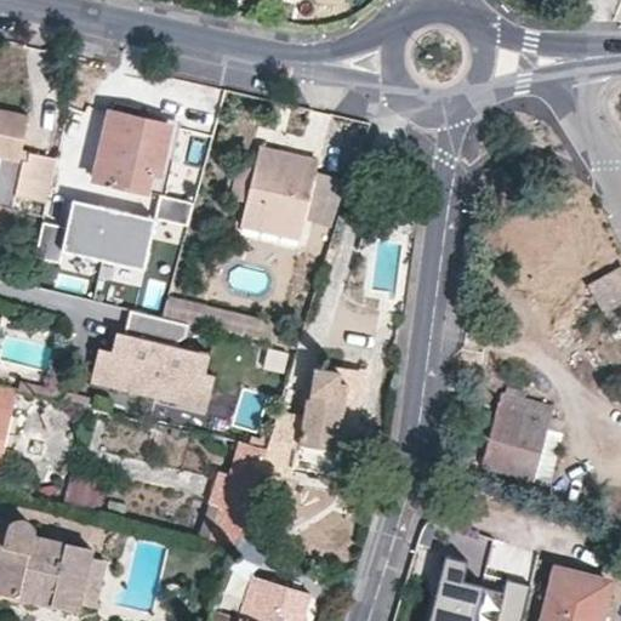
[(21,151),(29,115),(0,108),(0,233),(13,237),(20,208),(12,206),(16,194),(23,160),(20,159),(21,151)]
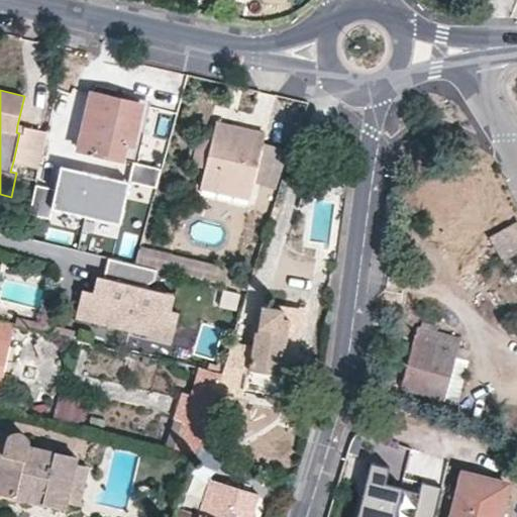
[(141,103),(91,91),(78,147),(105,153),(133,160),(136,161),(139,147),(131,146),(141,103)]
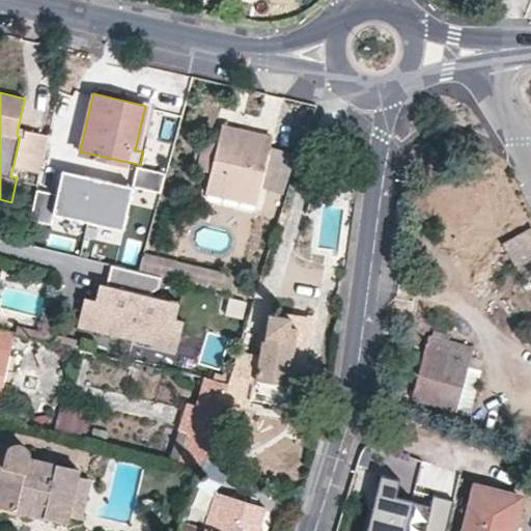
[(221,123),(220,131),(245,137),(246,130),(221,123)]
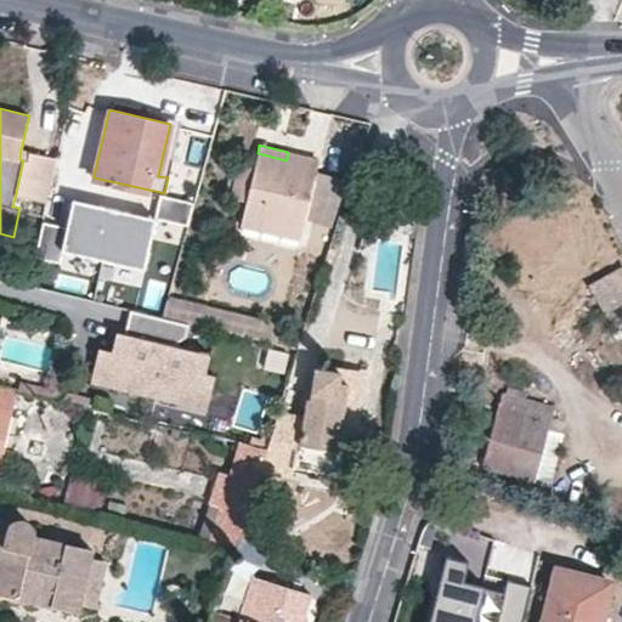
[(46,202),(56,158),(26,151),(23,160),(16,194),(46,202)]
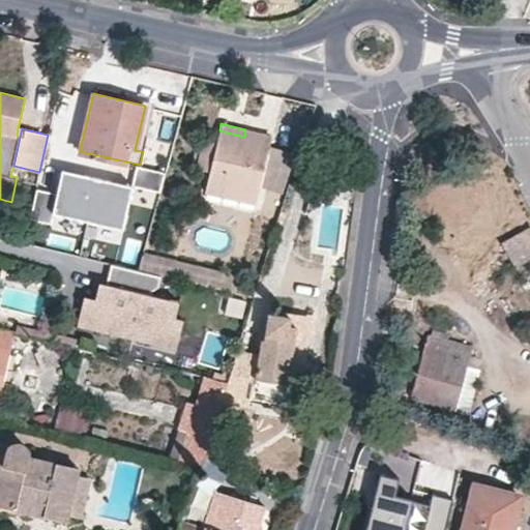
[(244,137),(219,130),(217,138),(208,178),(205,190),(256,203),(260,183),(268,148),(271,136),(245,129),(244,137)]
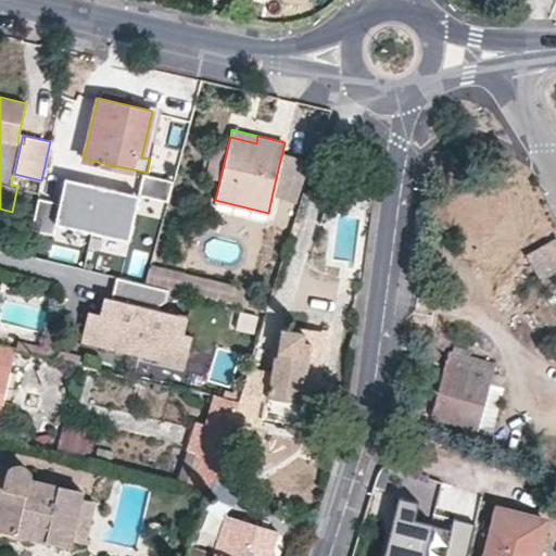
[(215,141),(205,184),(218,187),(228,144),(215,141)]
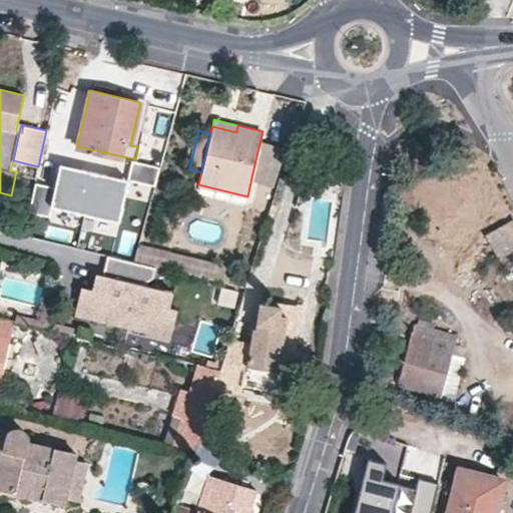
[(276,183),(285,149),(260,143),(251,177),(276,183)]
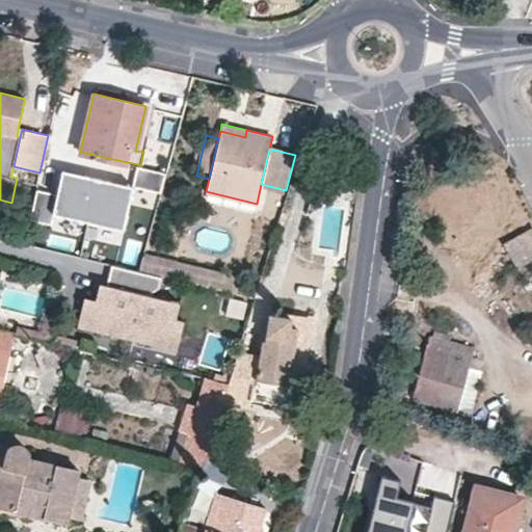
[(164,170),(140,165),(137,164),(132,185),(133,185),(160,191),(164,170)]
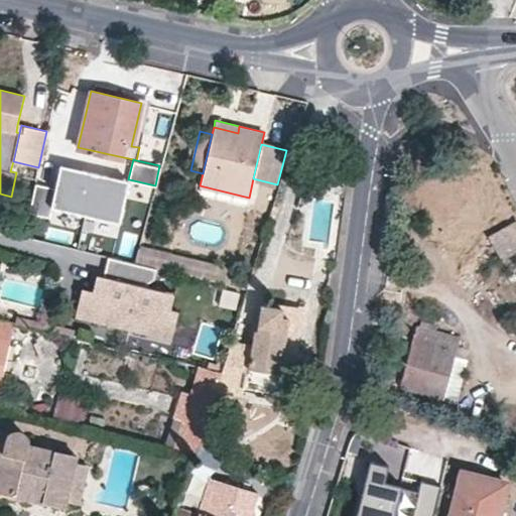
[(108,174),(61,163),(55,186),(35,181),(28,212),(50,217),(52,207),(120,222),(128,186),(106,181),(108,174)]
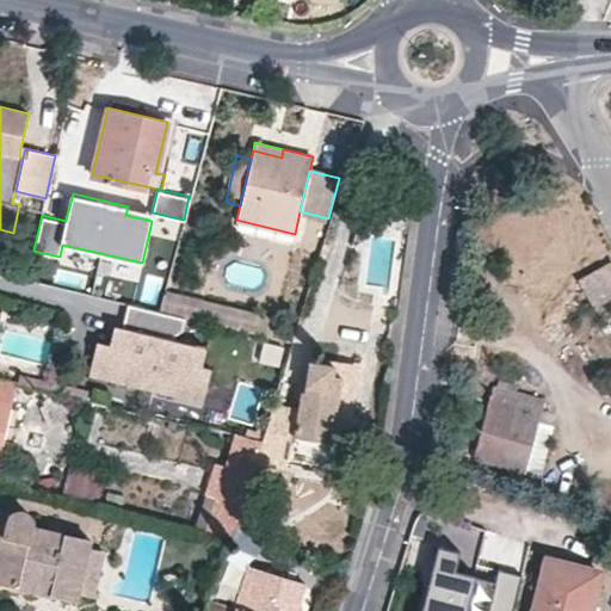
[(152,213),(128,207),(125,215),(152,221),(153,213),(152,213)]
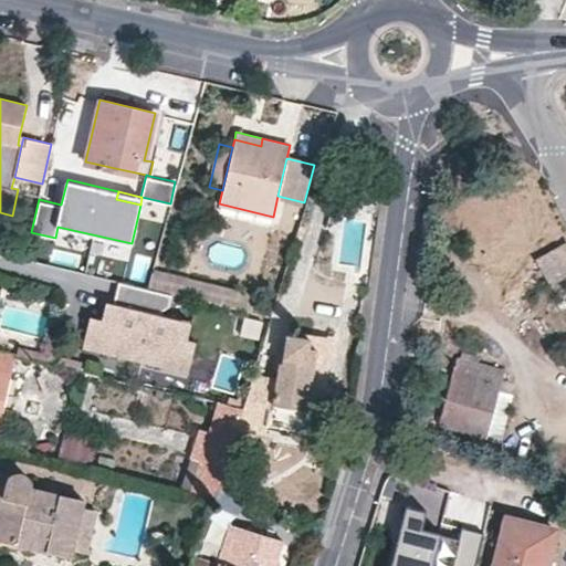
[(565,248),(564,244),(538,259),(552,282),(565,273),(565,248)]
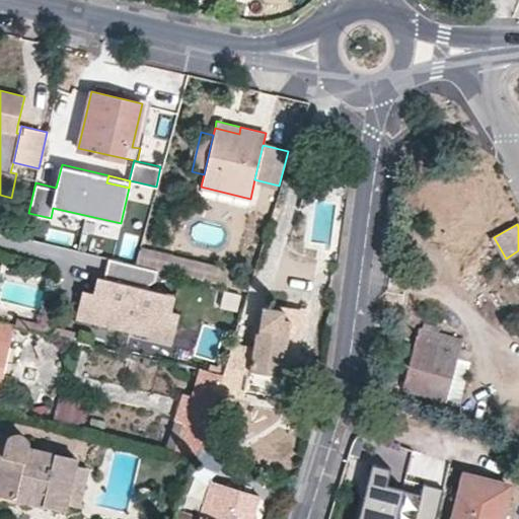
[(180,276),(184,261),(139,249),(136,265),(160,271),(180,276)]
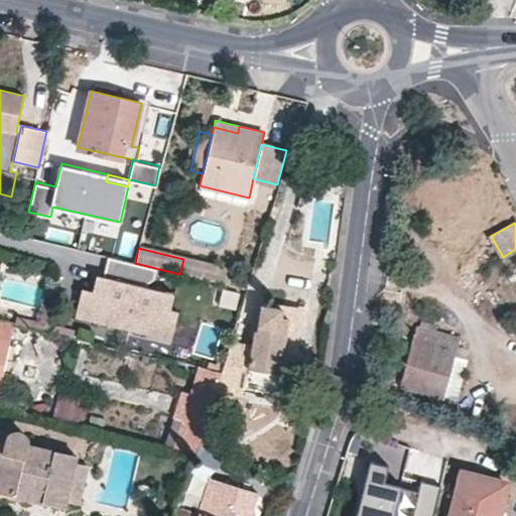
[(172,310),(176,294),(151,289),(148,285),(156,280),(159,269),(135,263),(112,257),(107,277),(103,293),(97,291),(85,289),(78,317),(133,332),(136,318),(157,325),(156,330),(175,334),(181,312),(172,310)]
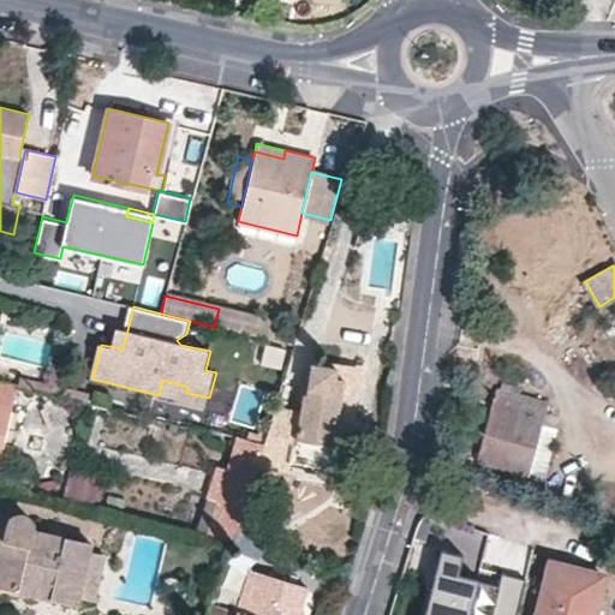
[(232,332),(236,314),(219,309),(214,327),(232,332)]
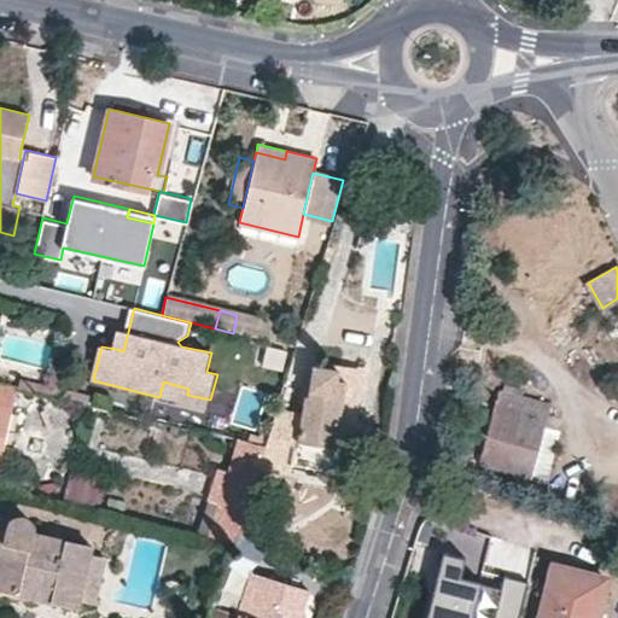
[(123,351),(128,332),(121,331),(116,349),(123,351)]
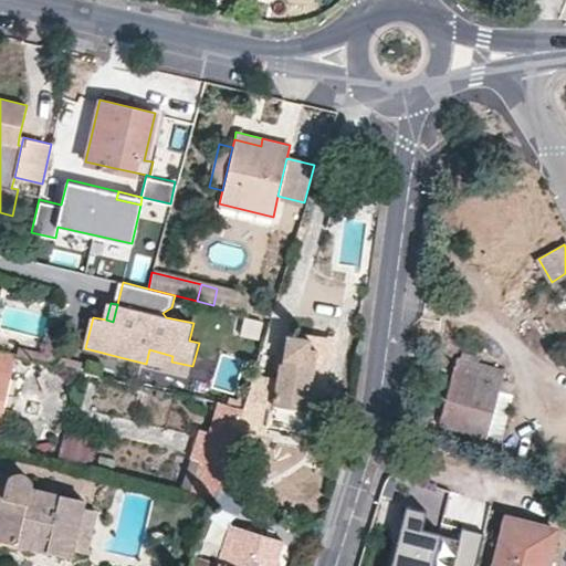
[(261,323),(243,318),(239,337),(257,342),(261,323)]
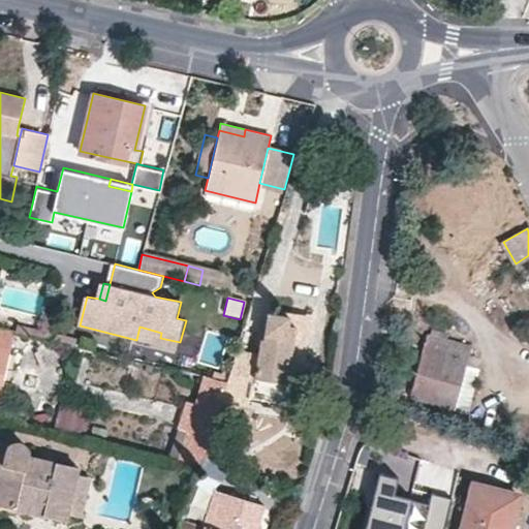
[(259,338),(257,352),(237,350),(229,373),(226,381),(220,400),(248,404),(250,397),(290,403),(293,383),(299,384),(308,313),(270,307),(269,312),(263,338),(259,338)]
